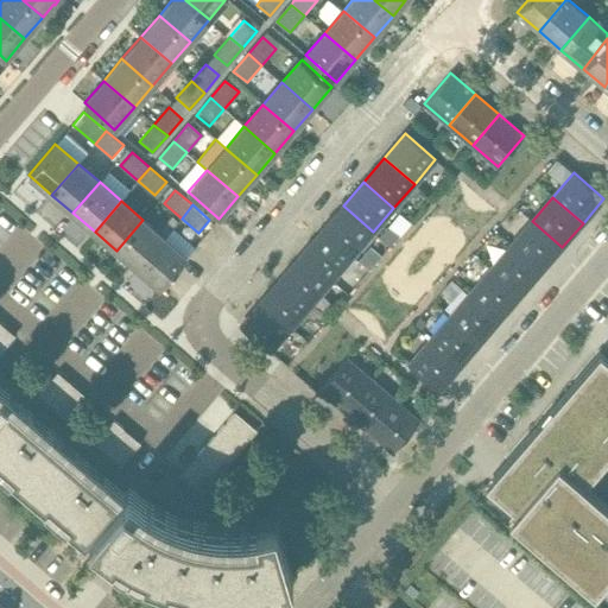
[(373,232),(343,206),(322,230),(353,257),(373,232)]
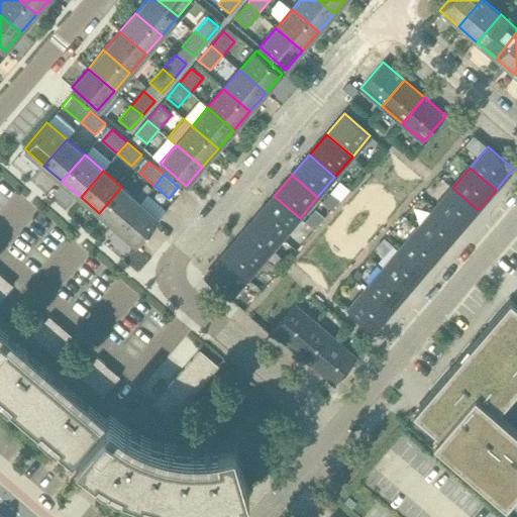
[(99,213),(117,228),(140,202),(121,187),(99,213)]
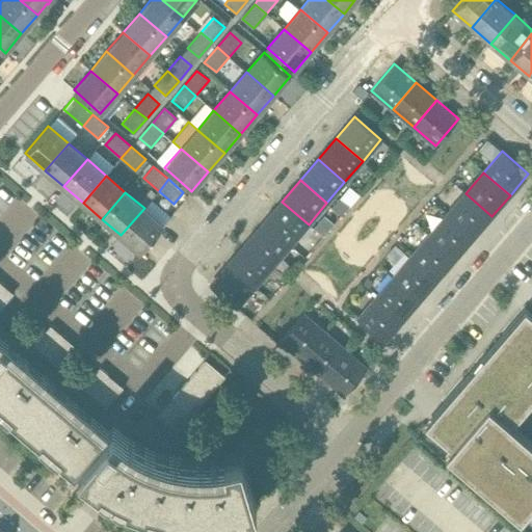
[(466,193),(447,214),(474,237),(491,216),(466,193)]
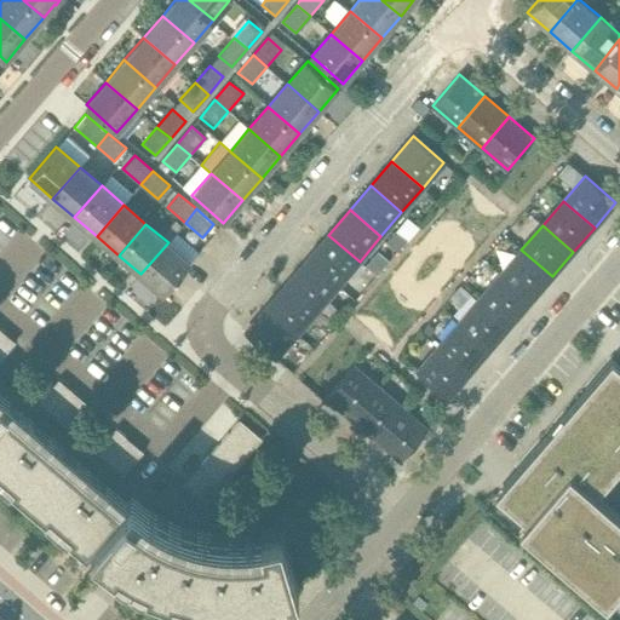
[(399,251),(406,241),(397,233),(389,242),(399,251)]
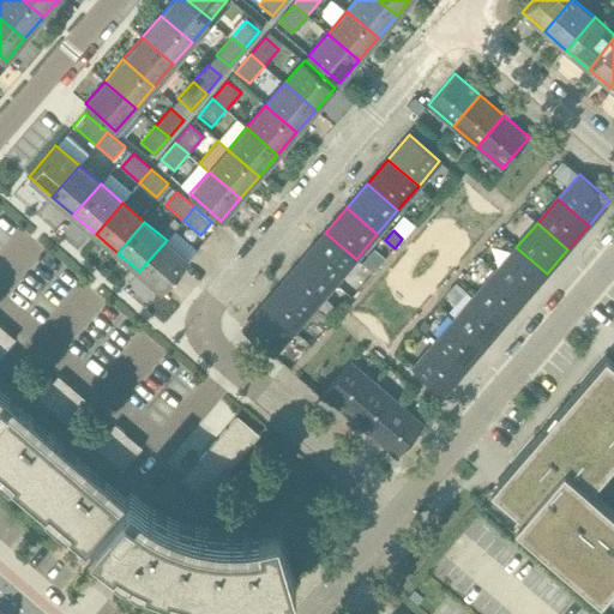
[(356,259),(325,233),(305,257),(336,283),(356,259)]
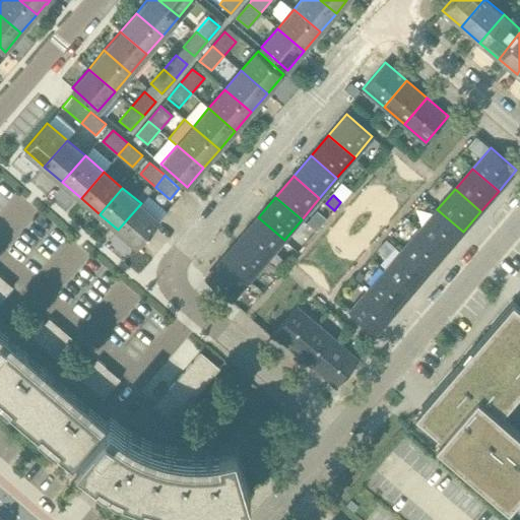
[(159,219),(141,203),(118,230),(137,247),(159,219)]
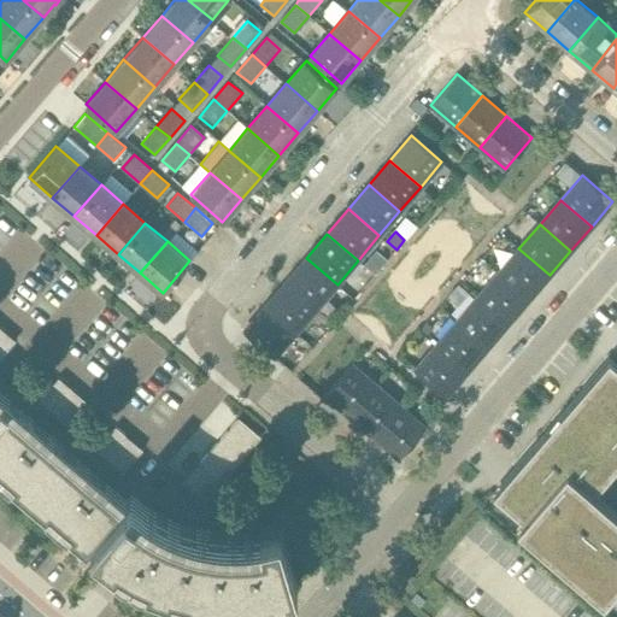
[(498,272),(529,299),(550,275),(518,248),(498,272)]
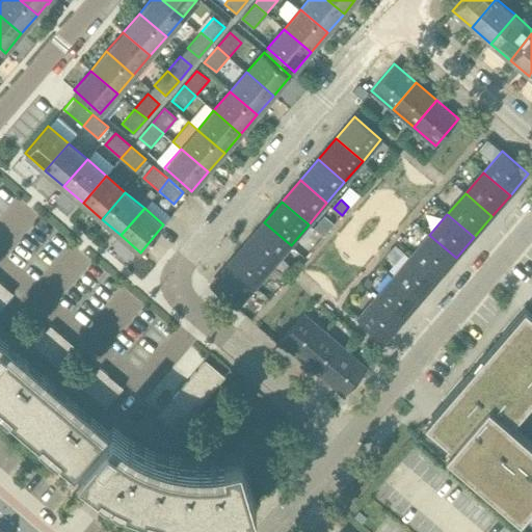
[(324,216),(314,229),(323,237),(334,224),(324,216)]
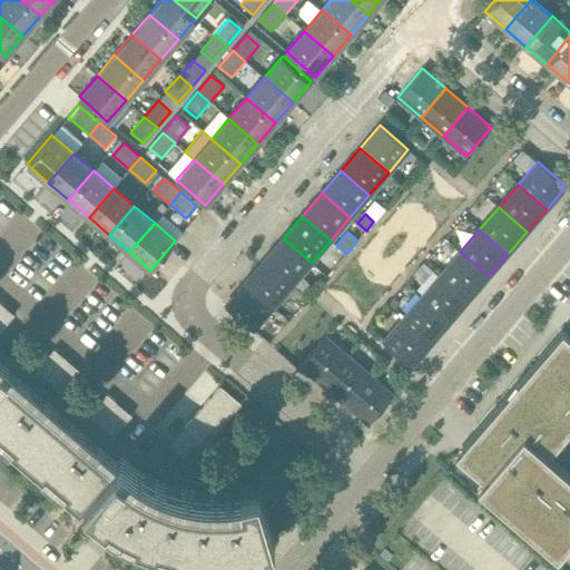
[(312,263),(283,238),(264,261),(292,285),(312,263)]
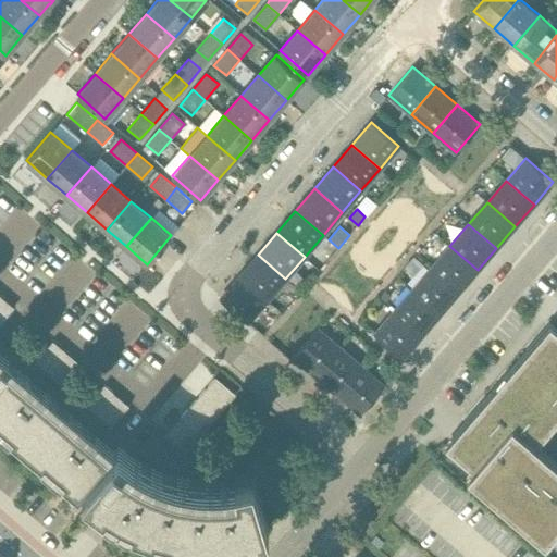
[(478,270),(449,246),(431,268),(459,292),(478,270)]
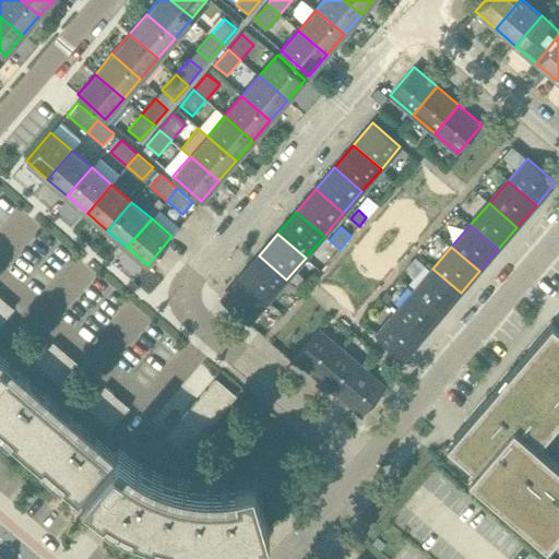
[(286,280),(259,256),(239,277),(268,301),(286,280)]
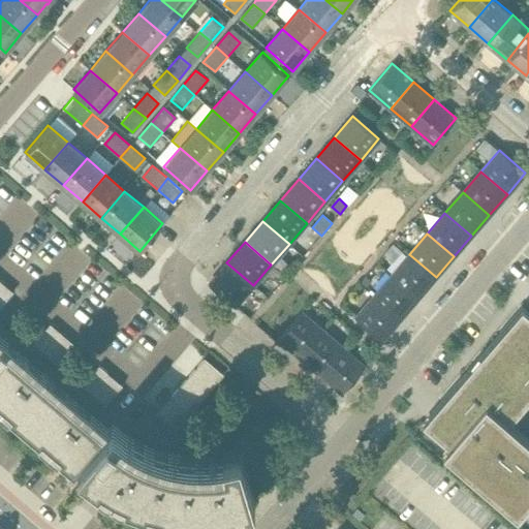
[(436,277),(409,254),(392,275),(417,298),(436,277)]
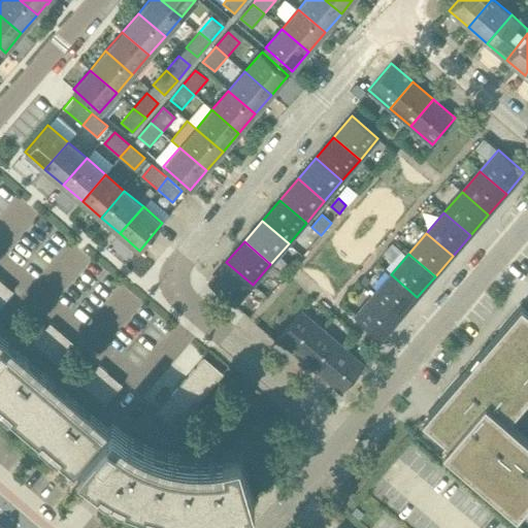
[(253,285),(226,262),(208,284),(234,306),(253,285)]
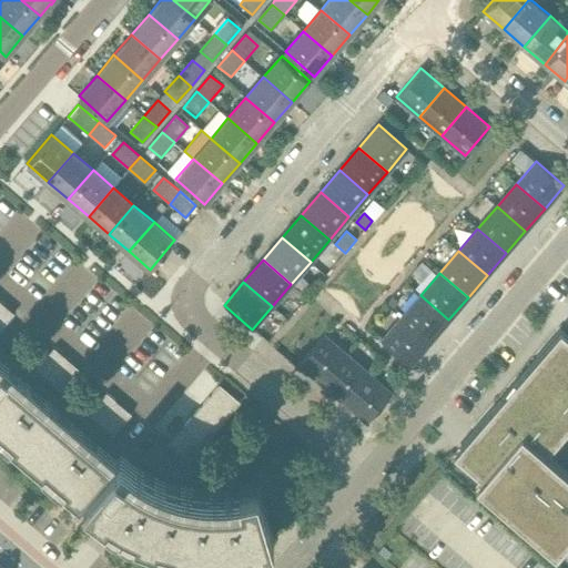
[(448,320),(421,295),(401,317),(429,342),(448,320)]
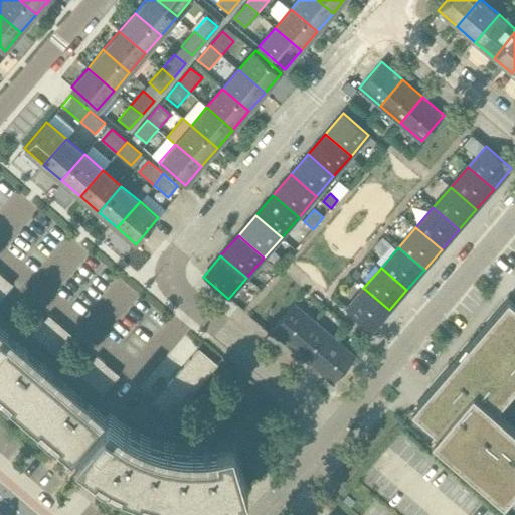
[(0,298),(12,284),(0,273),(0,298)]
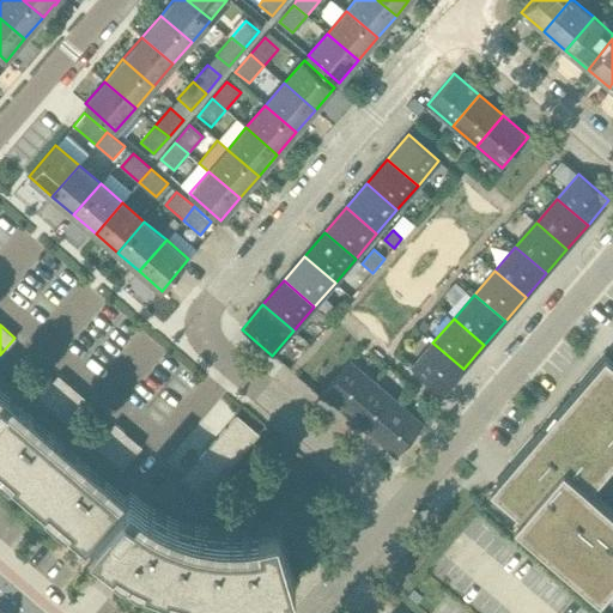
[(463,369),(432,343),(412,368),(442,394),(463,369)]
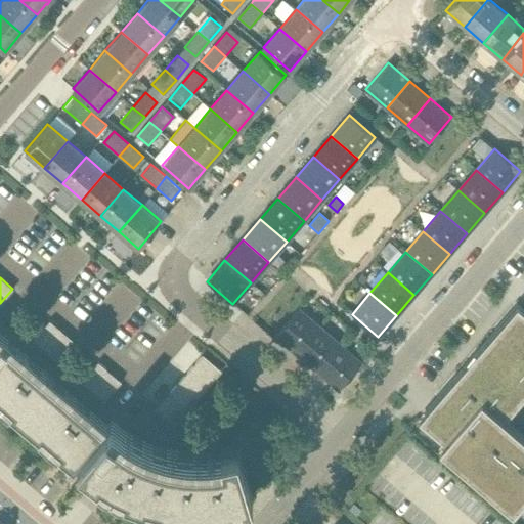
[(297,353),(319,326),(298,308),(276,335),(297,353)]
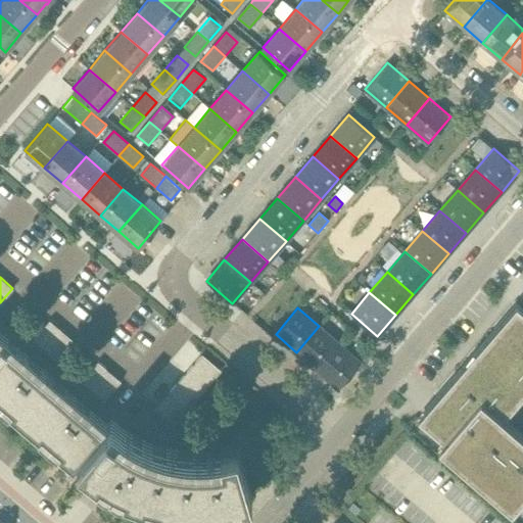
[(443,438),(440,441),(457,456),(458,454),(467,462),(466,463),(467,464),(468,462),(478,471),(476,473),(514,505),(522,493),(522,433),(500,414),(522,385),(522,308),(514,320),(510,316),(486,342),(490,346),(483,355),(479,351),(477,353),(481,357),(474,366),(470,363),(430,408),(434,411),(425,422),(443,438)]
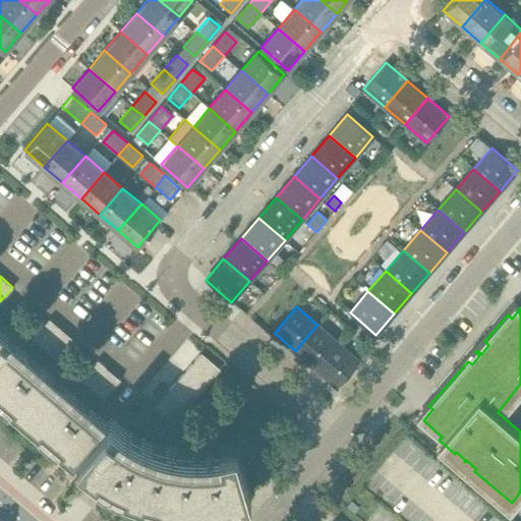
[(33,337),(47,349),(56,356),(72,338),(49,319),(33,337)]
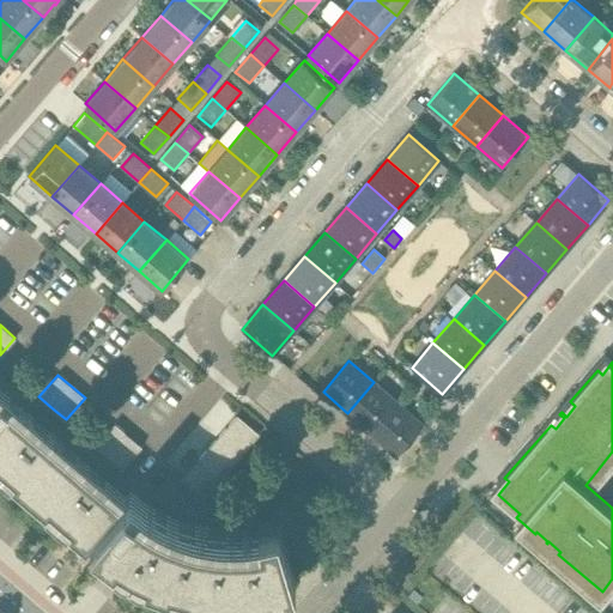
[(398,402),(374,382),(347,413),(371,434),(398,402)]
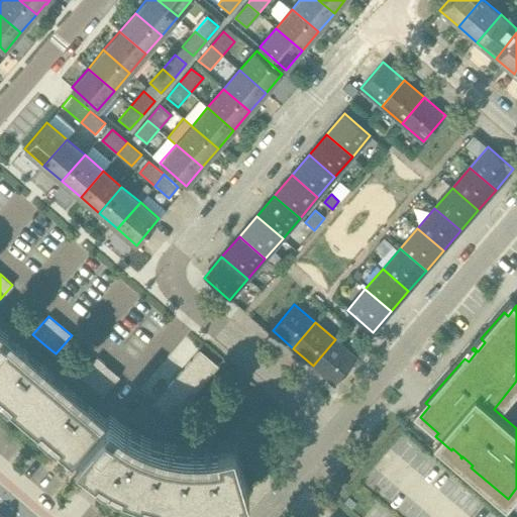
[(218,496),(212,449),(218,449),(217,442),(207,444),(190,444),(167,441),(142,433),(123,423),(109,412),(105,417),(0,326),(0,396),(72,458),(76,453),(96,468),(109,476),(120,482),(142,490),(154,493),(178,497),(190,498),(213,497),(218,496)]
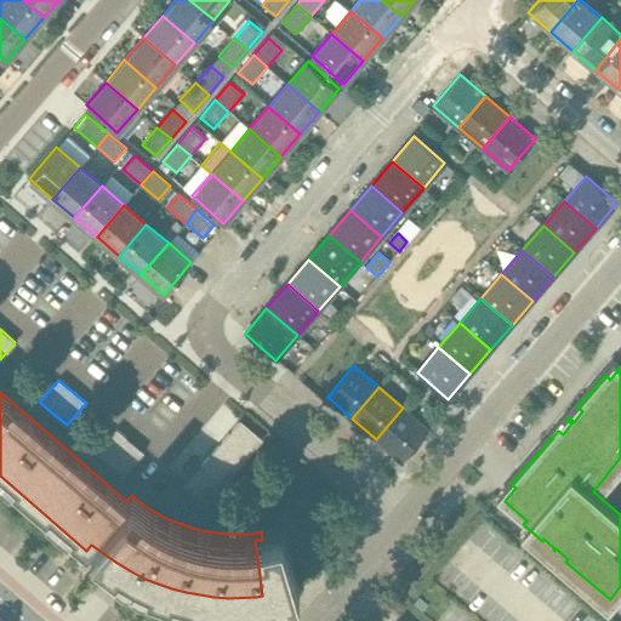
[(428,429),(403,408),(376,439),(402,461),(428,429)]
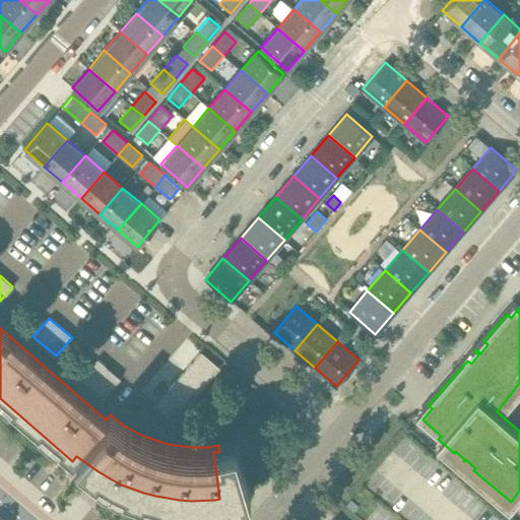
[(201,351),(200,351),(189,365),(208,381),(219,368),(201,351)]
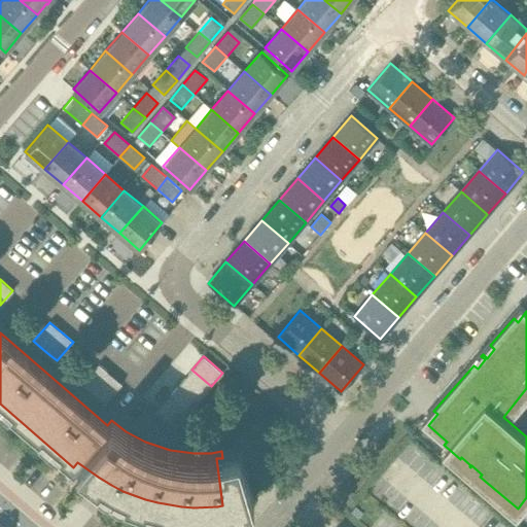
[(121,383),(107,372),(98,363),(82,383),(105,402),(121,383)]
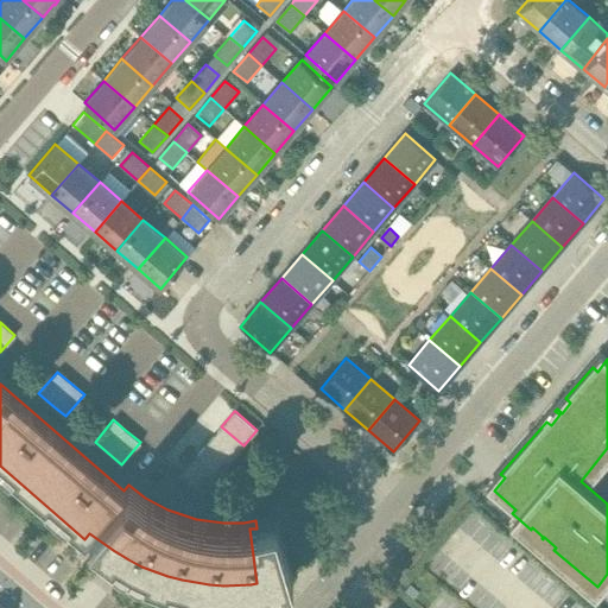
[(229,461),(244,445),(221,426),(208,442),(229,461)]
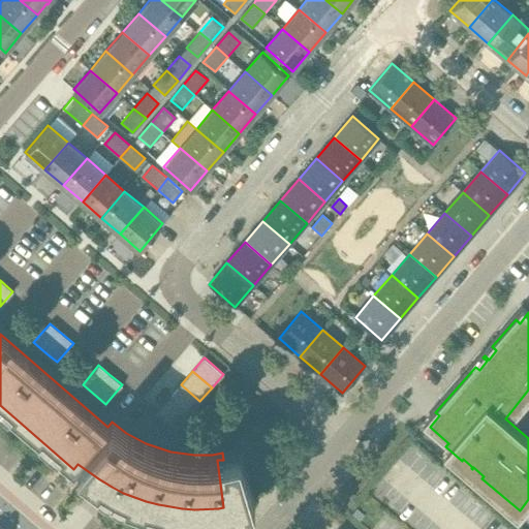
[(188,414),(199,401),(181,384),(168,398),(188,414)]
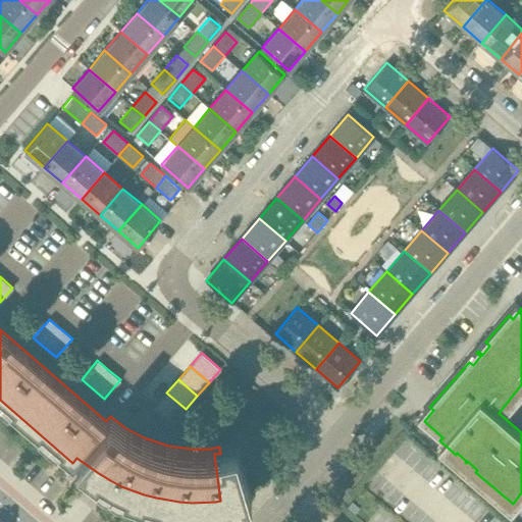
[(173,422),(186,409),(166,393),(155,406),(173,422)]
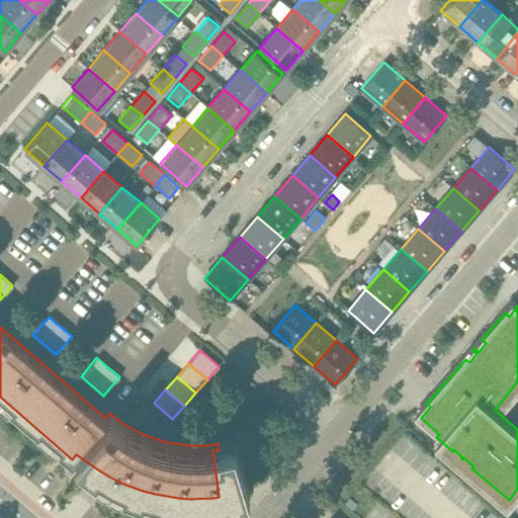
[(234,440),(218,443),(219,450),(212,450),(219,497),(227,496),(249,491),(234,440)]
